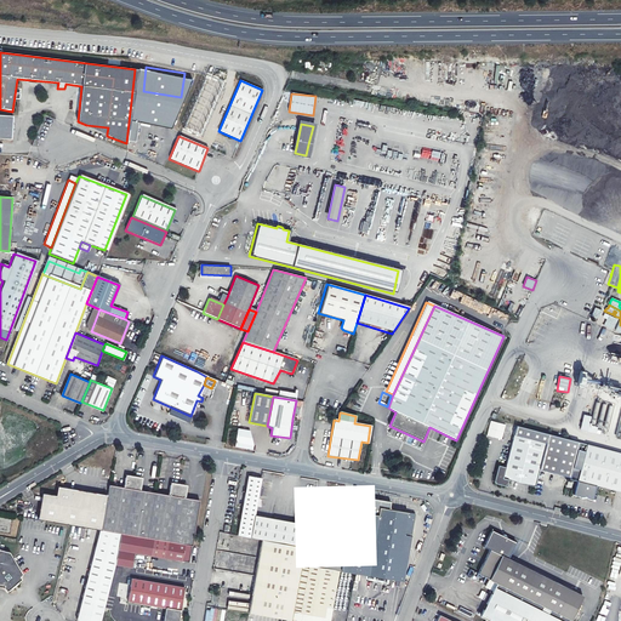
[(485,437),(500,442),(505,426),(489,421),(485,437)]
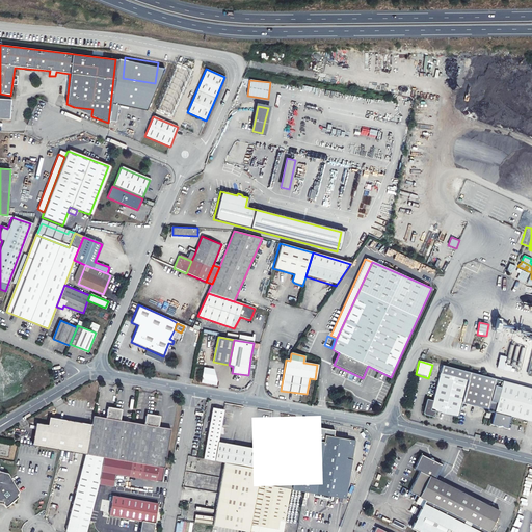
[(458,418),(462,403),(487,409),(495,378),(442,365),(440,372),(432,401),(427,400),(423,415),(434,418),(435,413),(458,418)]
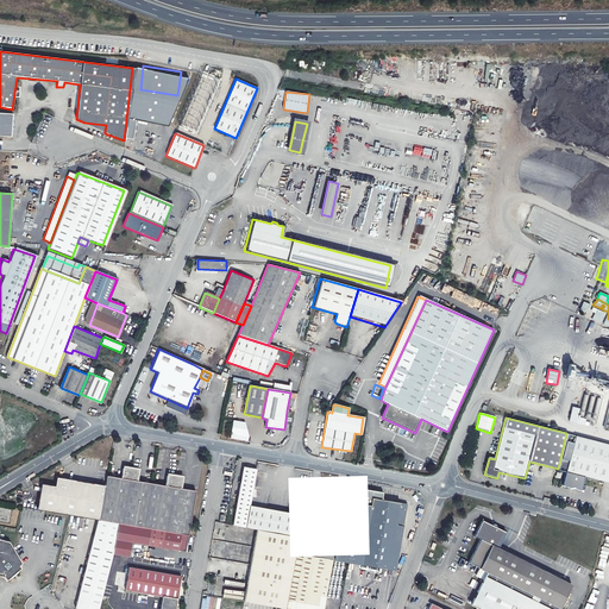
[(230,439),(246,441),(249,424),(233,420),(230,439)]
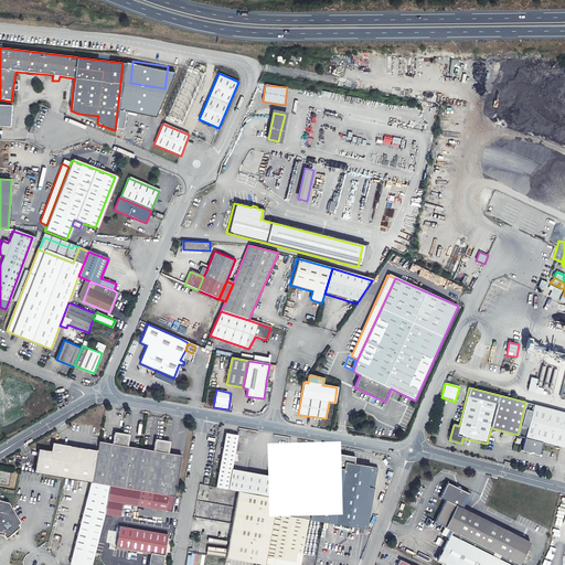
[(564,413),(533,405),(521,451),(529,454),(533,452),(533,455),(537,456),(540,450),(541,443),(564,449),(564,413)]
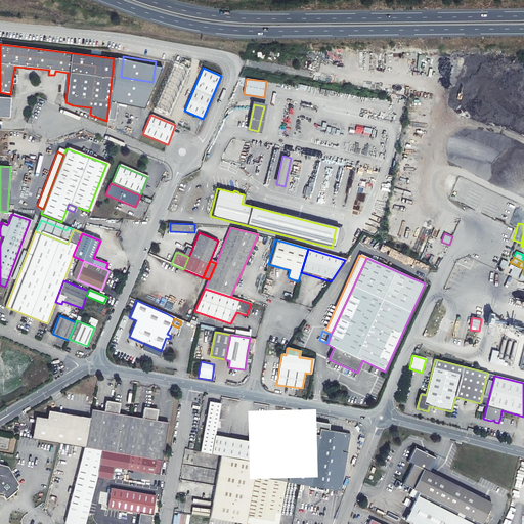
[(219,403),(210,401),(200,452),(211,453),(215,434),(220,403),(219,403)]
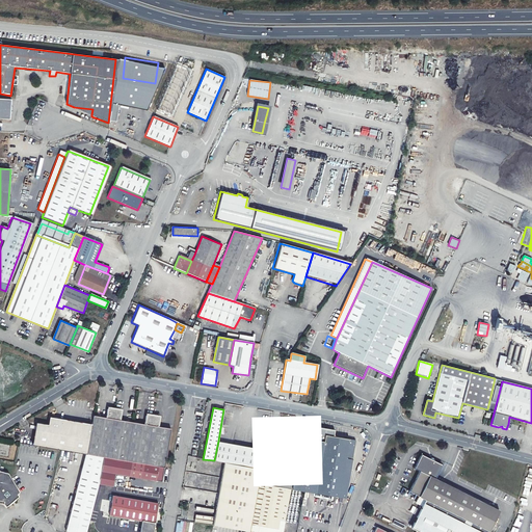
[(131,424),(120,422),(121,414),(120,410),(110,409),(106,411),(105,420),(92,418),(85,455),(102,458),(125,462),(131,424)]
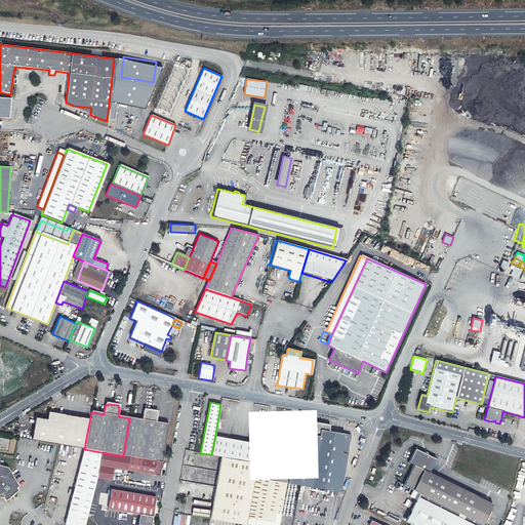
[(160,462),(167,426),(156,423),(157,415),(155,412),(146,410),(143,413),(140,420),(129,418),(123,456),(127,457),(160,462)]
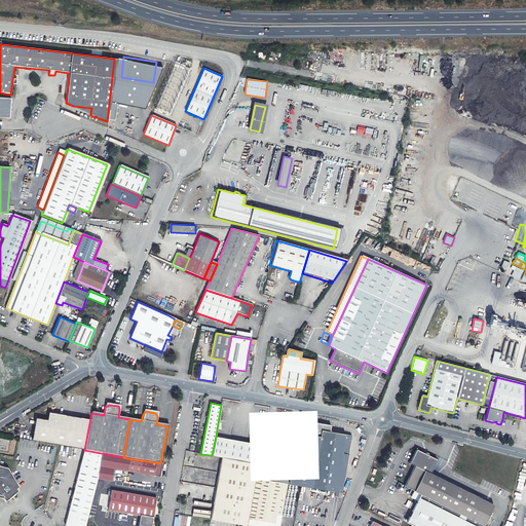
[(294,453),(288,484),(299,486),(302,486),(336,492),(340,464),(347,465),(351,442),(346,441),(346,436),(331,433),(332,425),(310,421),(307,435),(298,433),(294,453)]
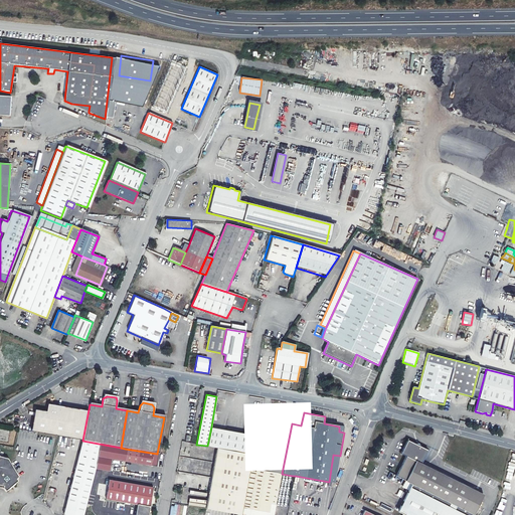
[(252,453),(255,438),(255,435),(254,435),(211,426),(207,446),(216,448),(252,453)]
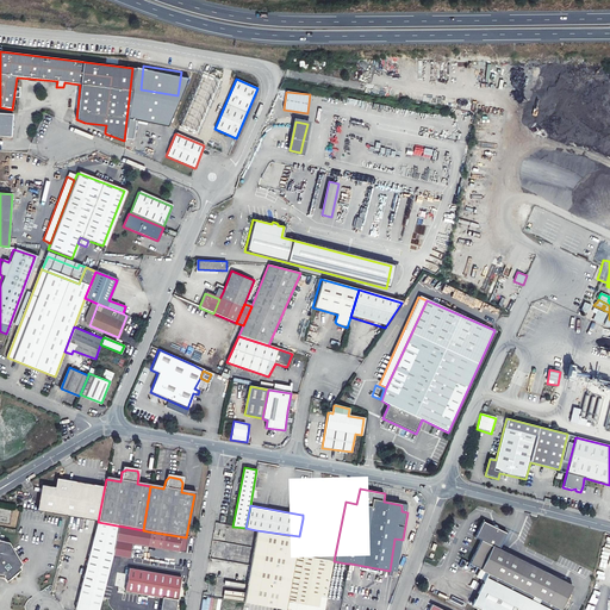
[(299,536),(296,554),(332,561),(334,561),(341,526),(331,524),(334,510),(313,506),(311,521),(303,518),(299,536)]
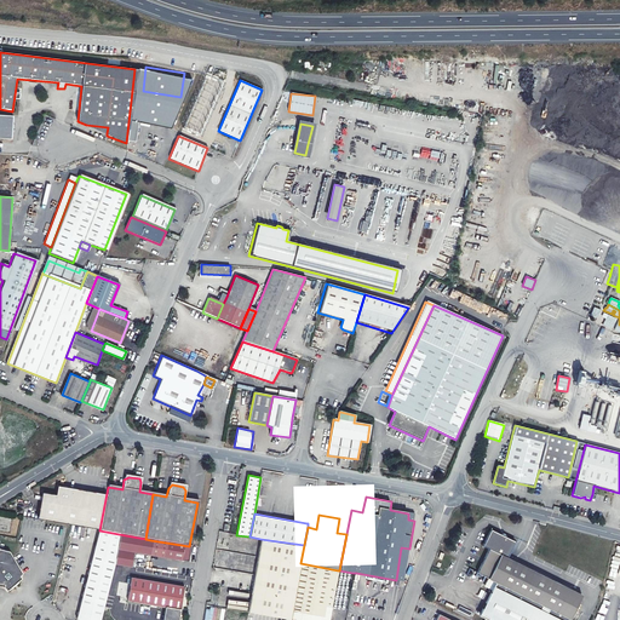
[(493,535),(488,533),(481,547),(487,550),(475,574),(486,579),(493,583),(491,590),(476,616),(483,619),(482,619),(567,619),(569,619),(570,619),(574,613),(572,612),(580,596),(505,560),(512,545),(506,541),(507,540),(503,538),(503,539),(498,537),(499,535),(494,533),(493,535)]
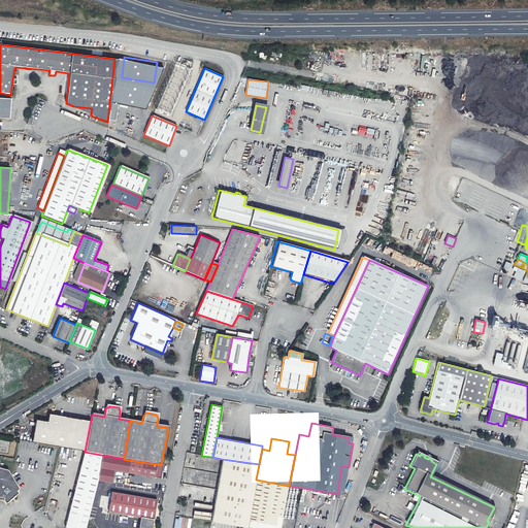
[(158,481),(161,465),(128,460),(124,459),(101,455),(96,482),(110,484),(112,471),(158,481)]
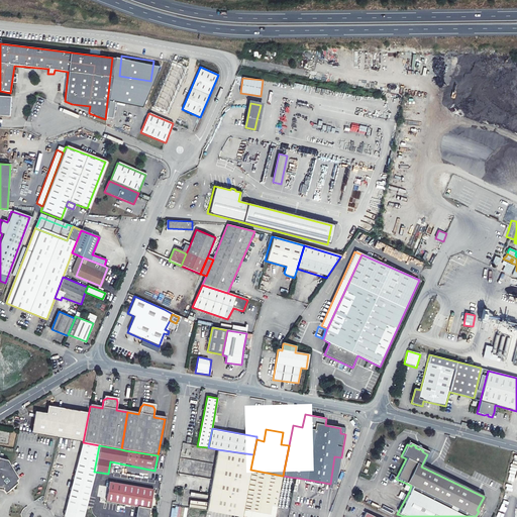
[(217,449),(215,463),(250,470),(253,454),(217,449)]
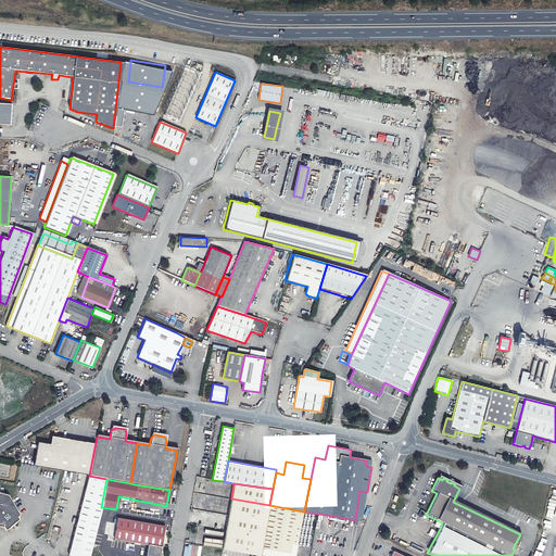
[(0,525),(2,526),(2,528),(5,531),(19,519),(16,517),(19,515),(9,500),(7,496),(0,494),(0,525)]
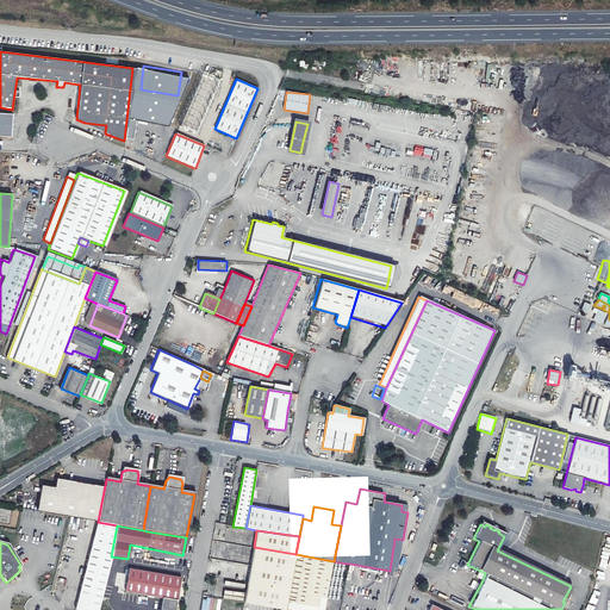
[(91,545),(80,587),(75,609),(98,609),(107,572),(112,549),(91,545)]
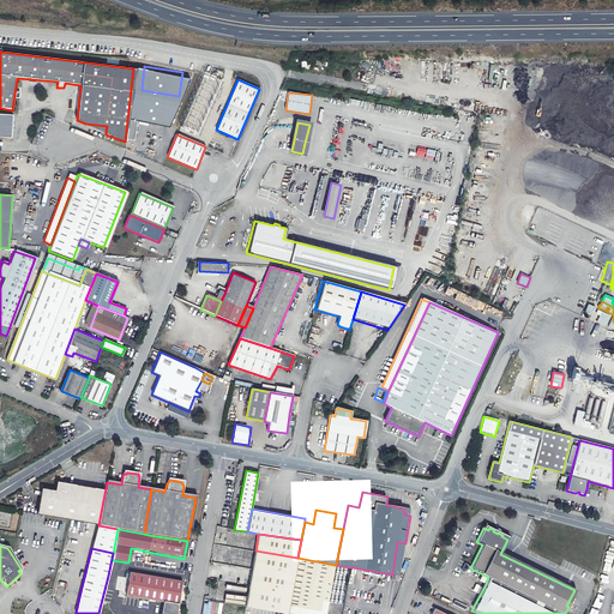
[(256,551),(246,605),(287,612),(288,605),(298,558),(256,551)]
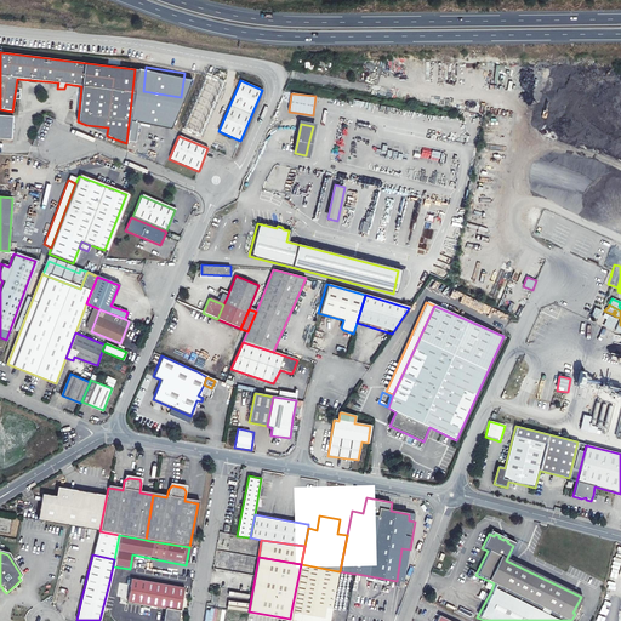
[(301,564),(291,611),(323,616),(325,607),(332,608),(339,571),(301,564)]
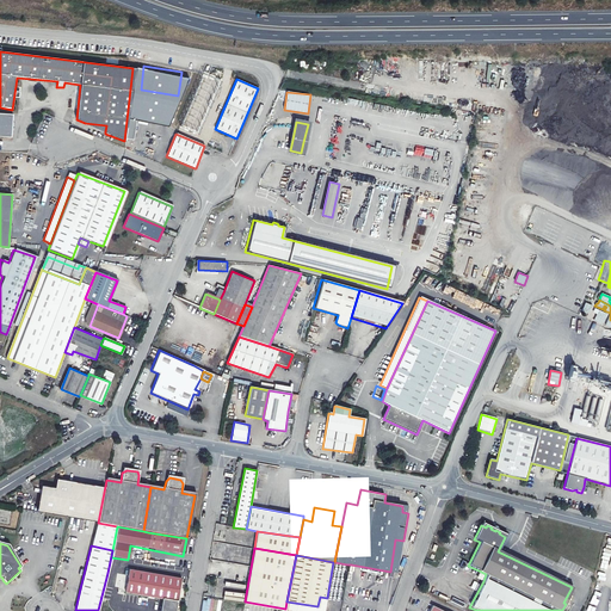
[(242,576),(248,578),(250,566),(241,565),(241,572),(239,572),(239,581),(242,582),(242,576)]
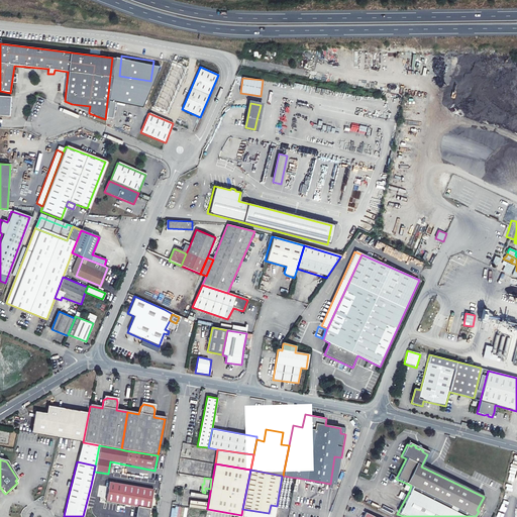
[(134,516),(146,516),(148,510),(152,490),(108,482),(105,501),(136,506),(134,516)]
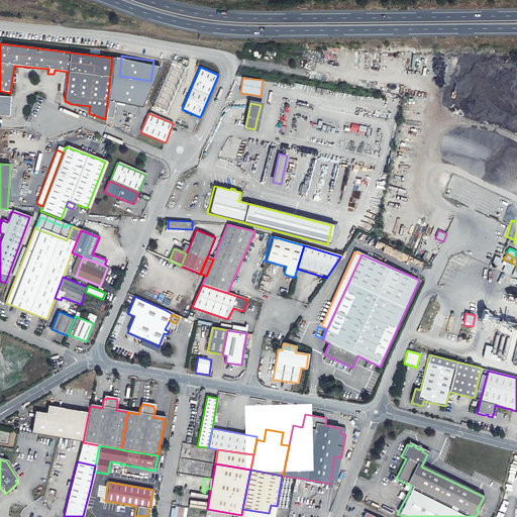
[(411,486),(405,483),(397,489),(409,492),(411,486)]
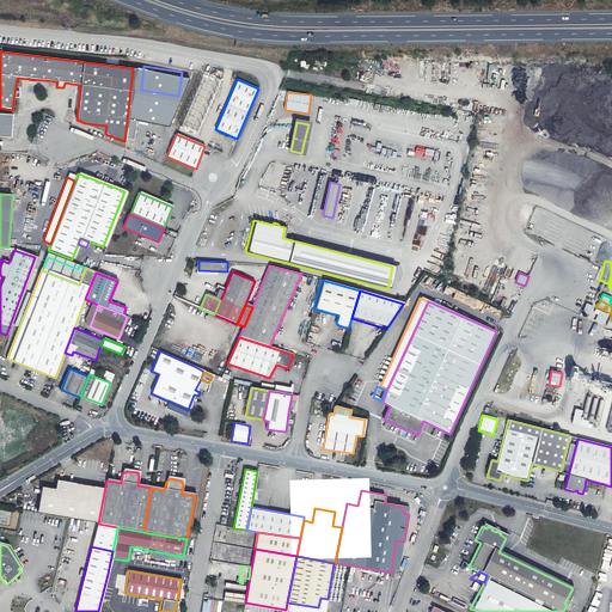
[(346,588),(344,611),(354,611),(355,588),(346,588)]
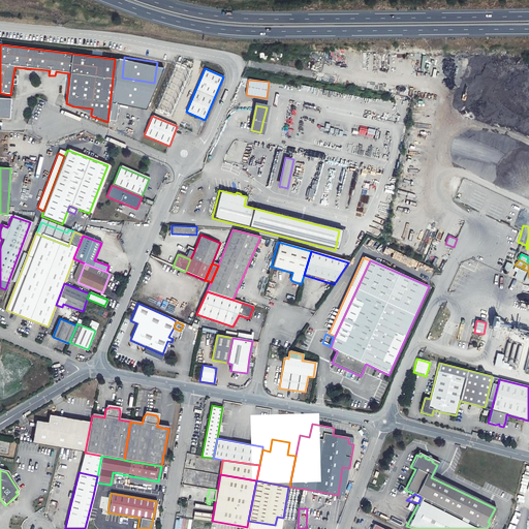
[(281,528),(283,518),(277,517),(275,525),(248,521),(247,527),(247,528),(281,528)]
